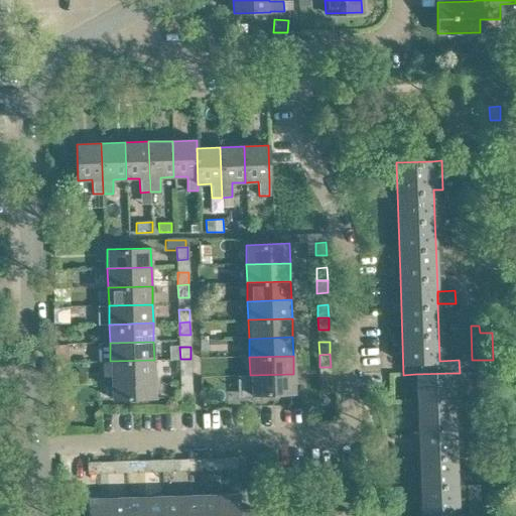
[(190,359),(180,359),(180,372),(191,371),(190,359)]
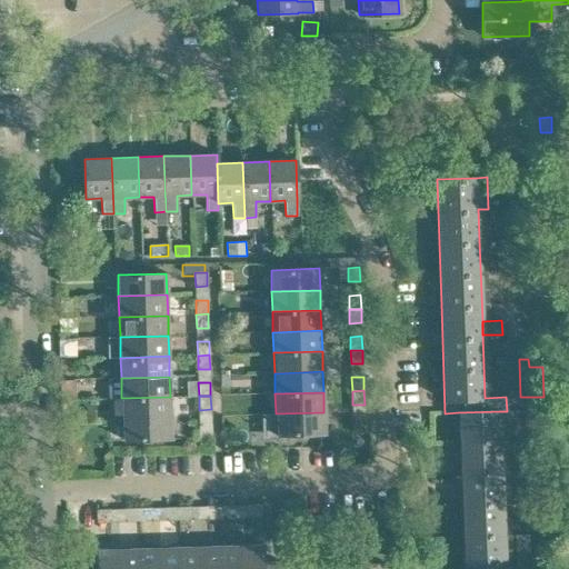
[(122,419),(170,418),(170,397),(121,398),(122,419)]
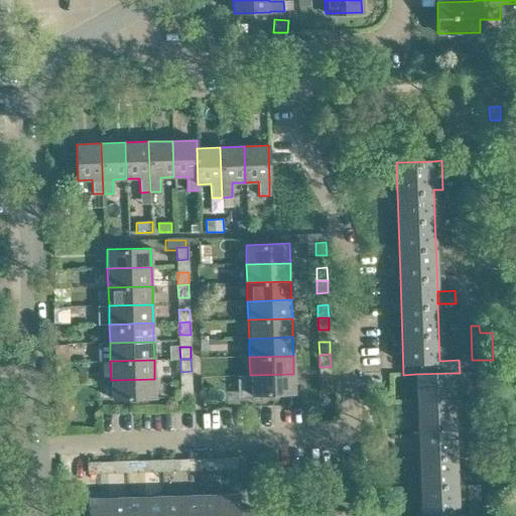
[(453,373),(415,374),(420,515),(440,515),(458,515),(453,373)]
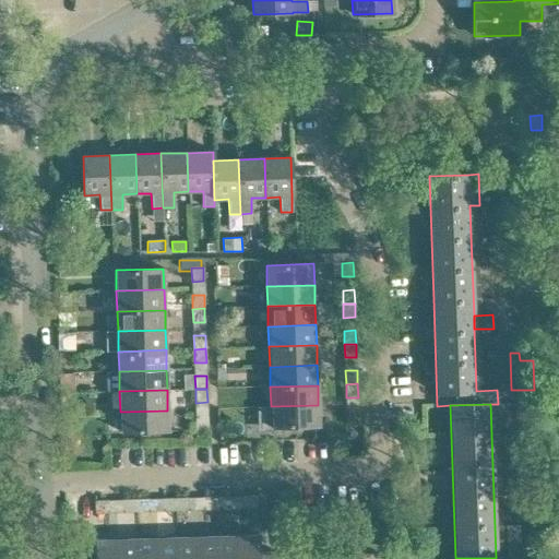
[(318,405),(271,406),(257,407),(258,431),(273,430),(273,428),(319,426),(318,405)]
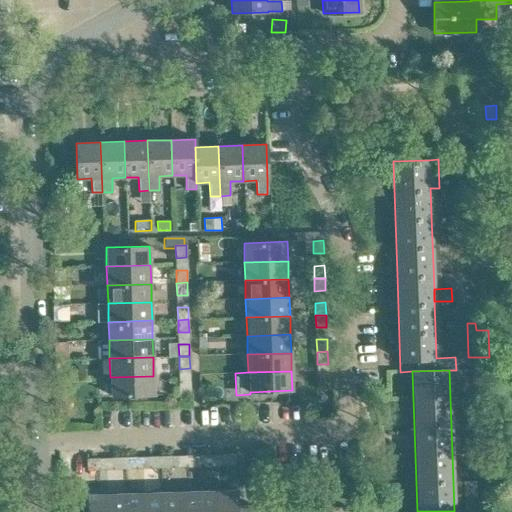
[(153,376),(110,377),(110,396),(154,395),(153,376)]
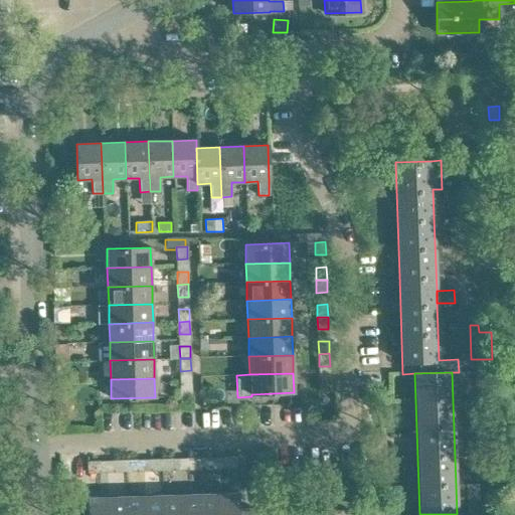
[(320,391),(330,391),(330,379),(319,379),(320,391)]
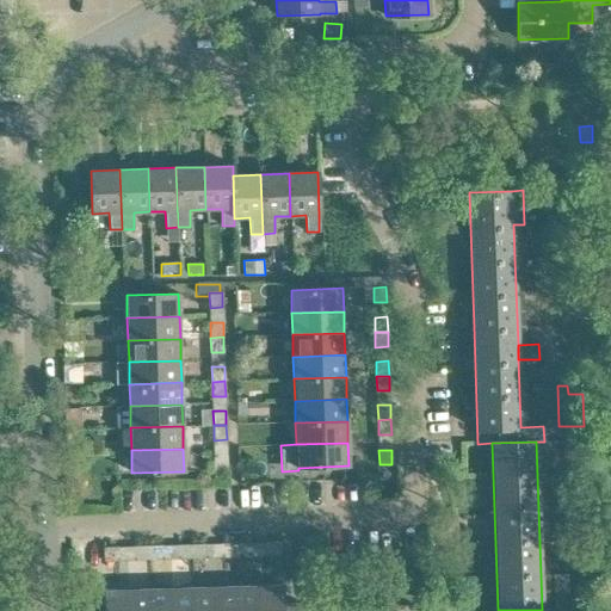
[(215,470),(227,470),(227,455),(214,455),(215,470)]
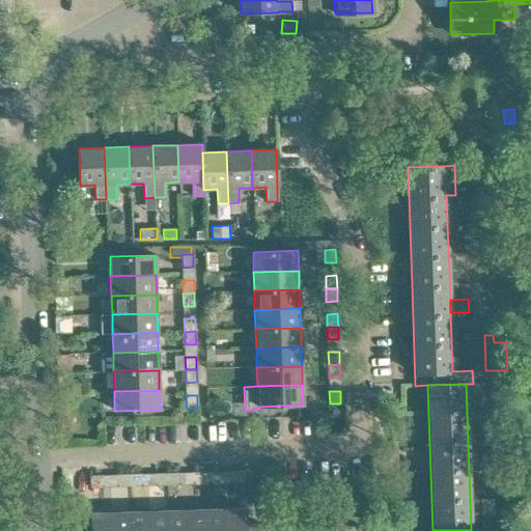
[(204,472),(205,482),(218,482),(218,471),(204,472)]
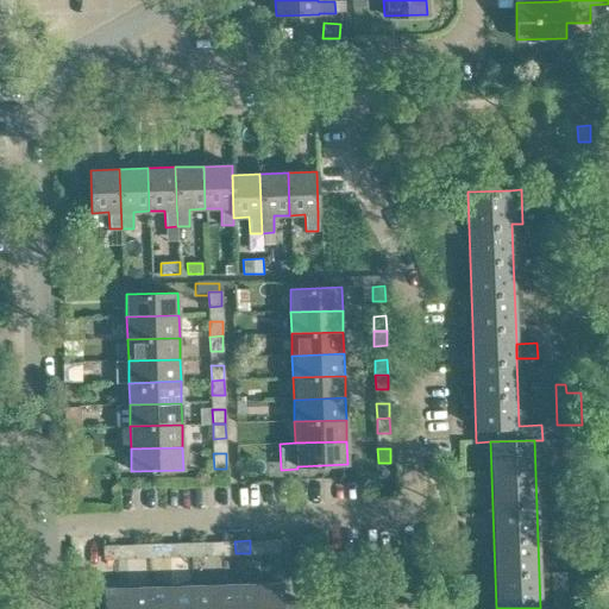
[(265,553),(280,552),(280,540),(264,540),(265,553)]
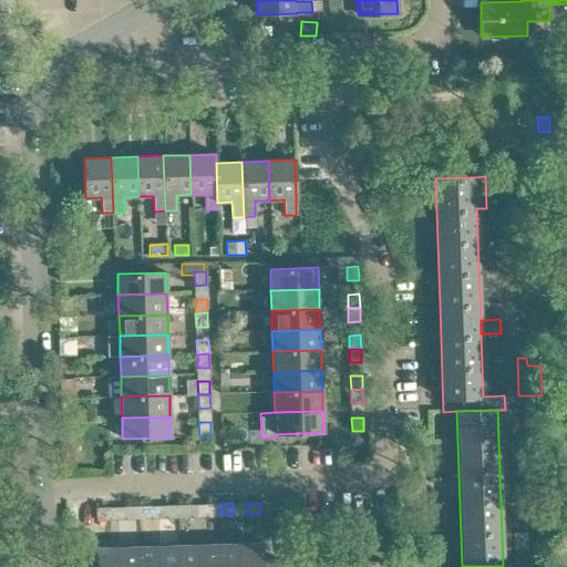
[(178,505),(178,516),(192,516),(192,504),(178,505)]
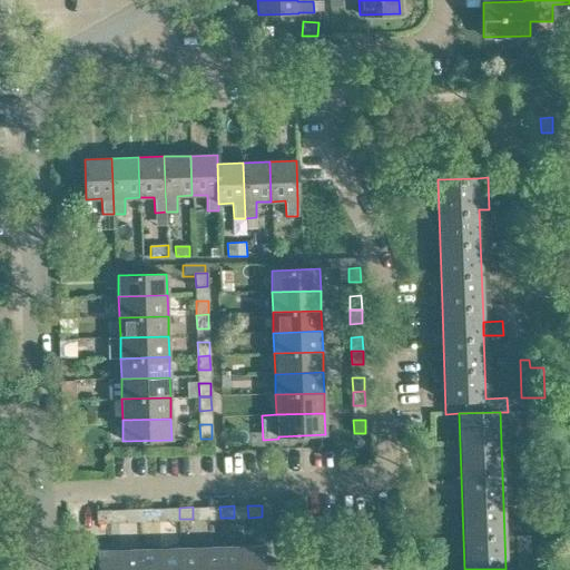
[(206,519),(220,518),(219,507),(206,507),(206,519)]
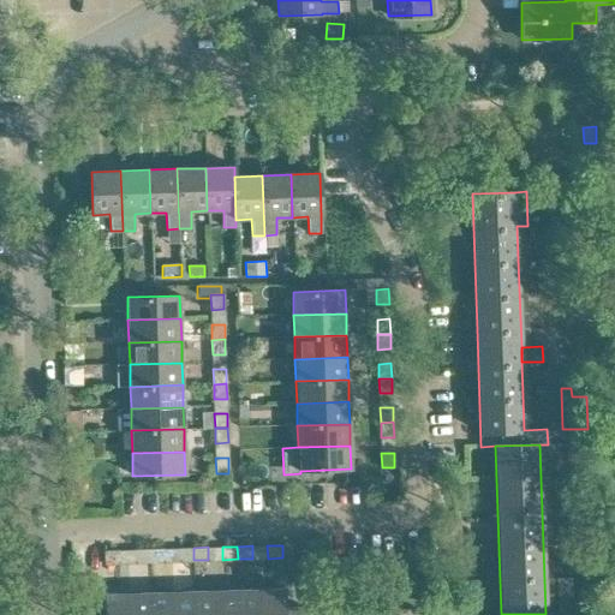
[(178,561),(193,560),(193,548),(178,548),(178,561)]
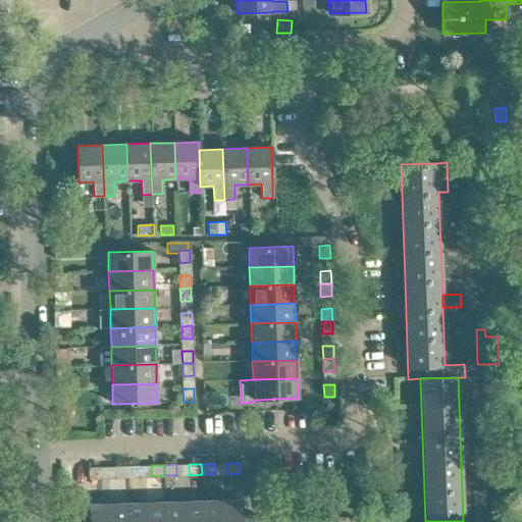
[(114,477),(126,477),(126,466),(113,466),(114,477)]
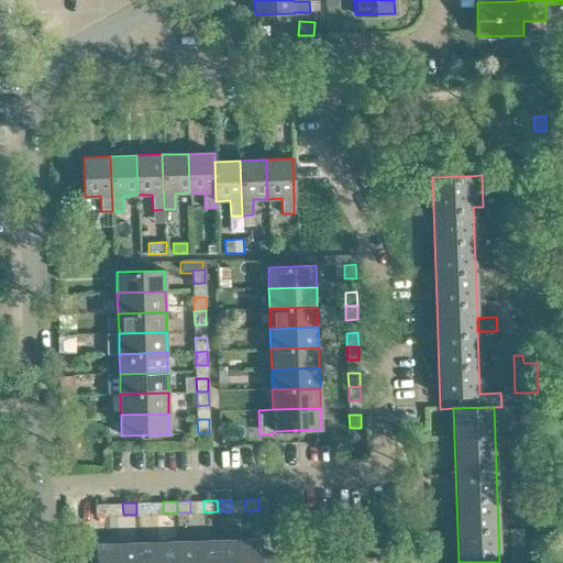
[(136,503),(136,515),(150,514),(150,503),(136,503)]
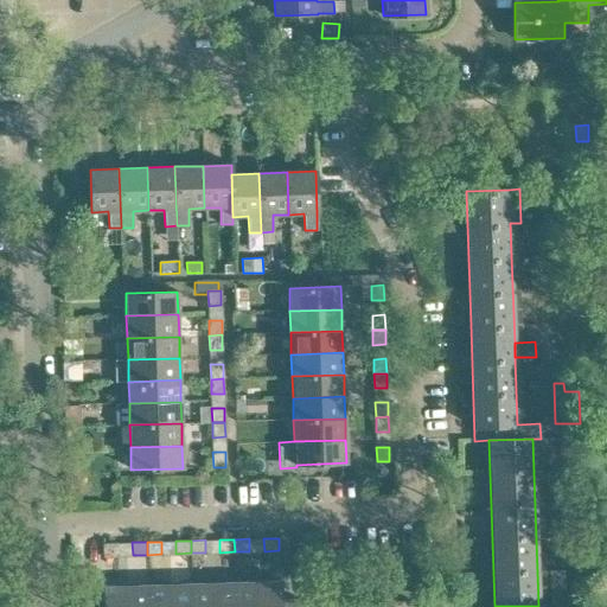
[(102,556),(117,555),(117,543),(102,543),(102,556)]
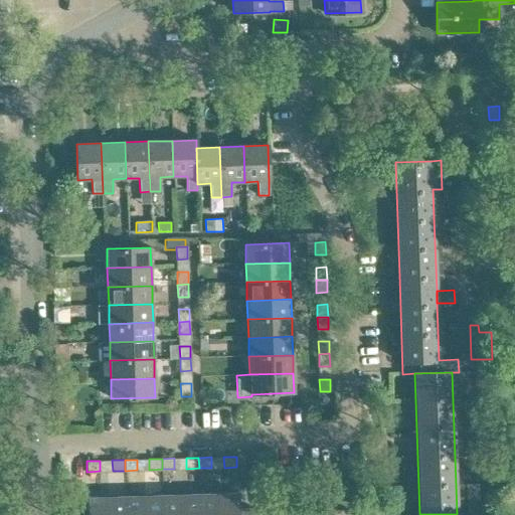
[(218,493),(218,514),(253,514),(253,508),(237,509),(237,492),(218,493)]
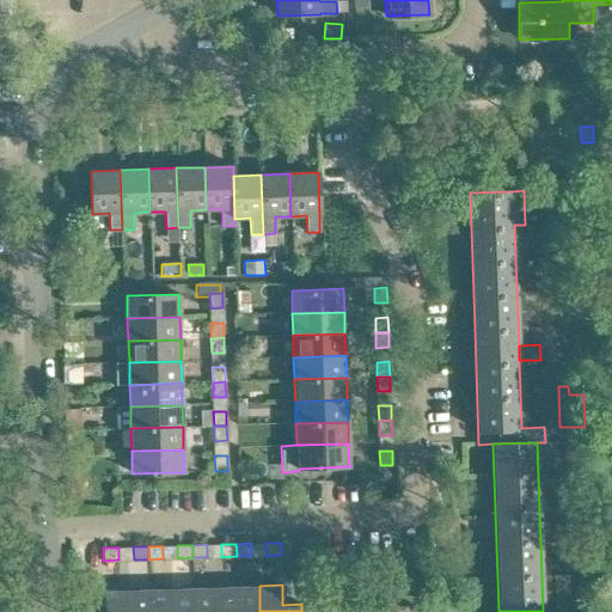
[(238,611),(259,611),(259,586),(237,587),(238,611)]
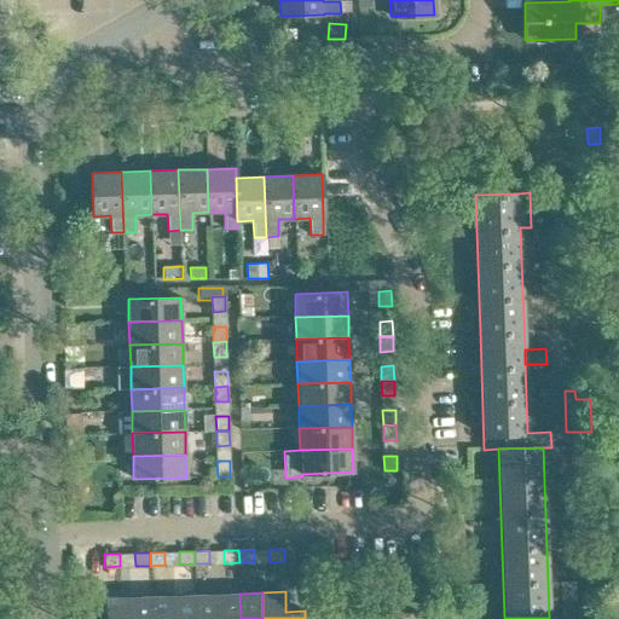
[(196,618),(218,618),(218,594),(196,595),(196,618)]
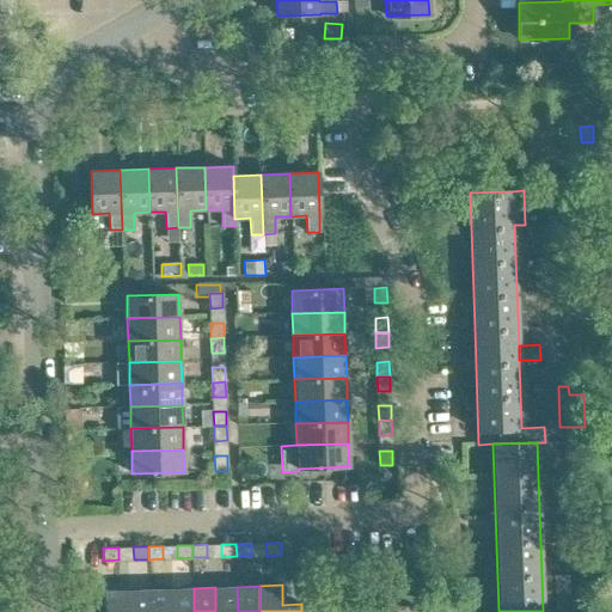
[(215,611),(238,611),(237,587),(215,587),(215,611)]
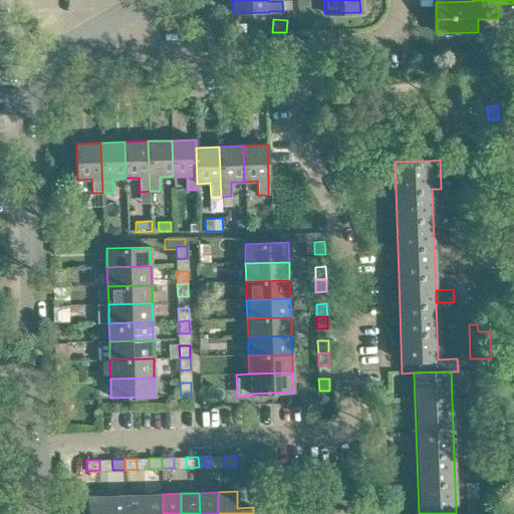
[(125,513),(144,513),(144,494),(125,495),(125,513)]
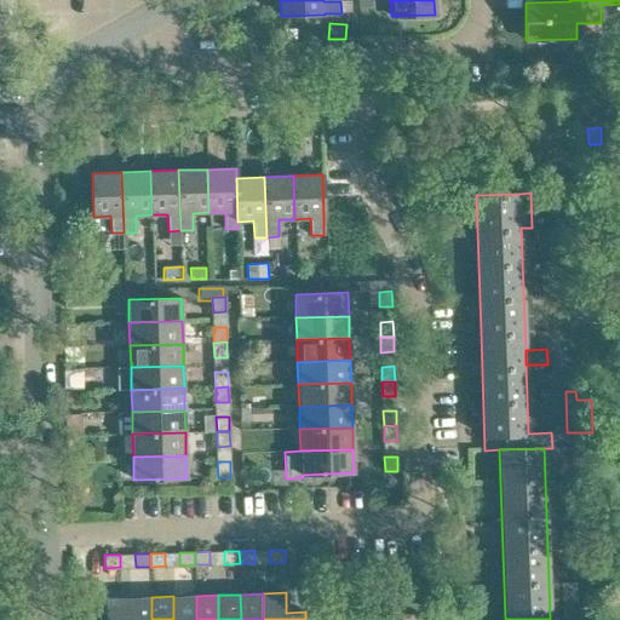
[(196,619),(196,596),(173,596),(173,619),(196,619)]
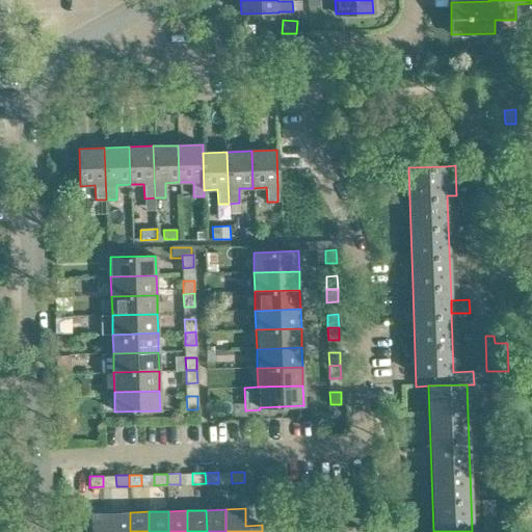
[(111,531),(130,531),(130,512),(110,513),(111,531)]
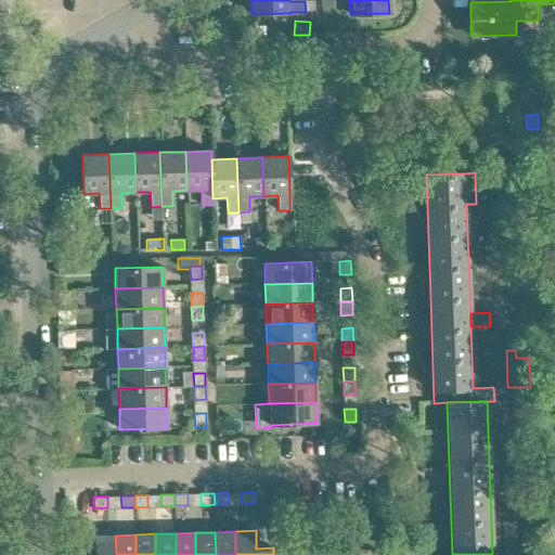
[(116,554),(115,536),(94,536),(94,554),(116,554)]
